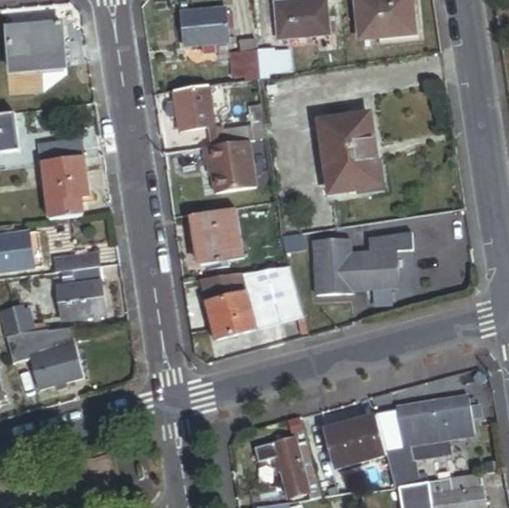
[(328,32),(325,0),(287,0),(274,1),(277,37),(328,32)]
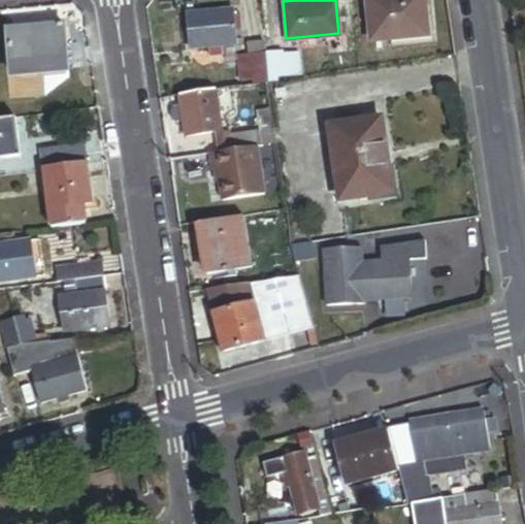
[(428,34),(424,0),(367,0),(371,39),(428,34)]
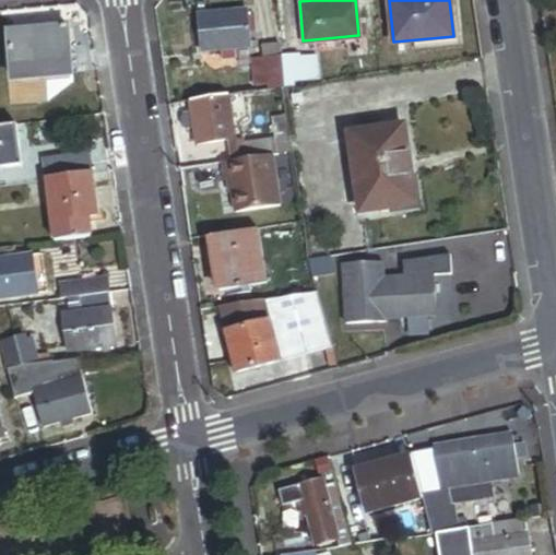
[(247,31),(257,30),(255,11),(246,12),(246,8),(198,12),(201,47),(216,46),(217,54),(232,52),(232,45),(248,44),(247,31)]
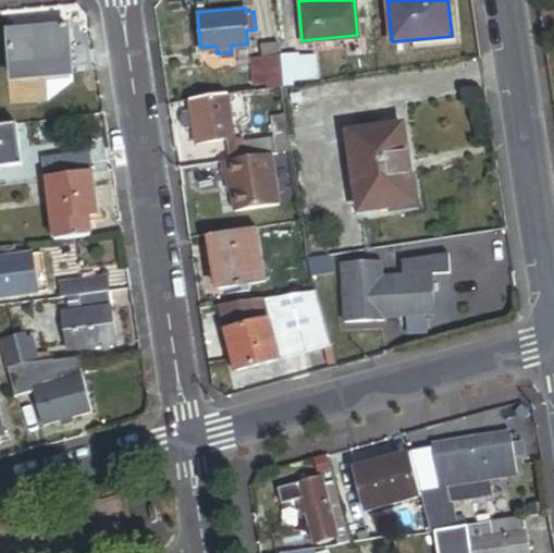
[(71,72),(65,23),(5,29),(10,77),(71,72)]
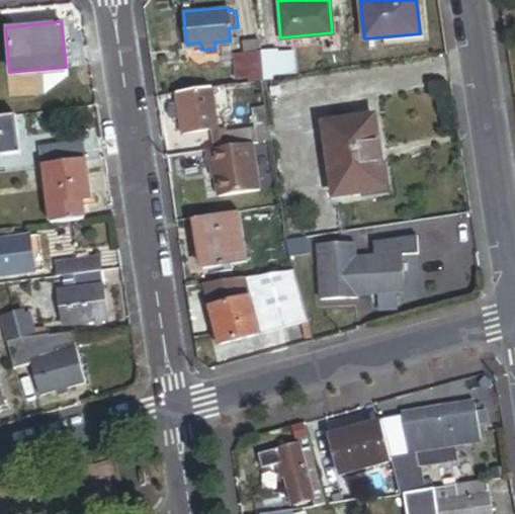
[(260,51),(259,41),(245,43),(246,53),(260,51)]
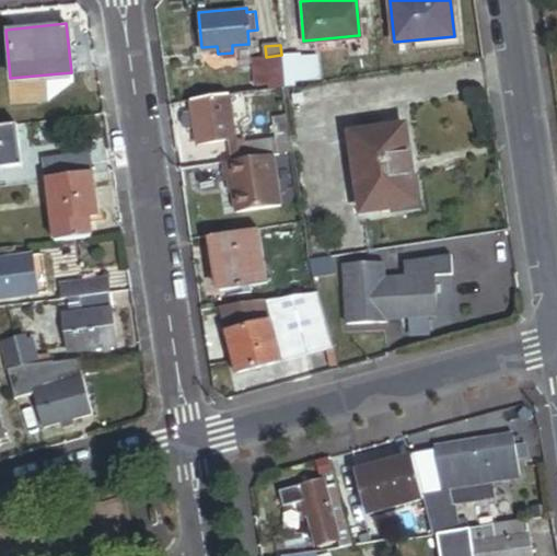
[(315,81),(312,53),(281,55),(283,83),(315,81)]
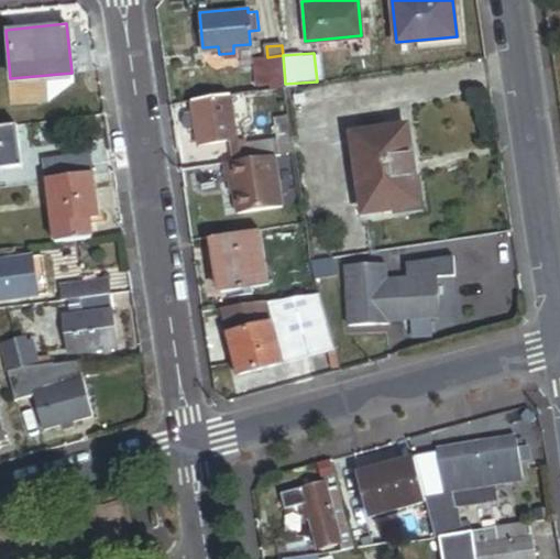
[(277,85),(285,84),(283,55),(267,57),(270,80),(276,80),(277,85)]
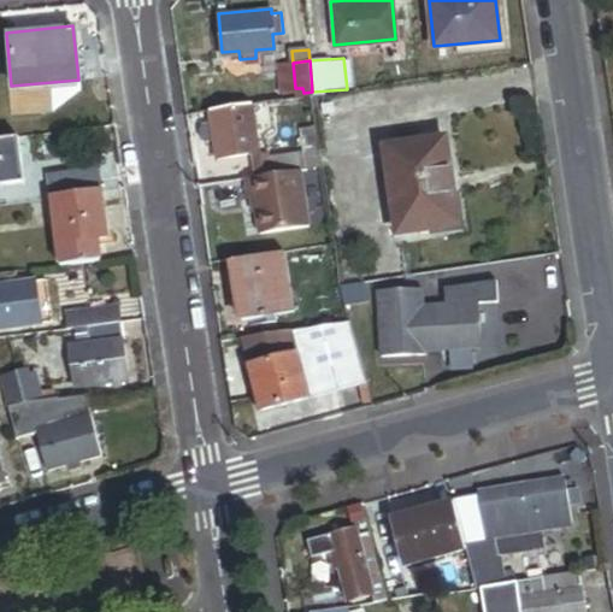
[(251,103),(207,110),(214,157),(257,151),(251,103)]
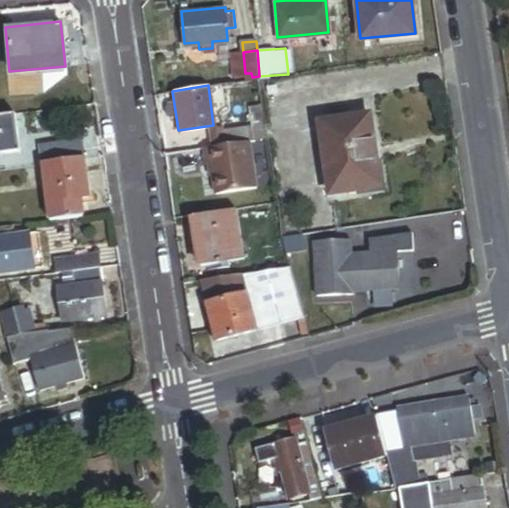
[(265,136),(260,103),(248,105),(253,139),(265,137),(265,136)]
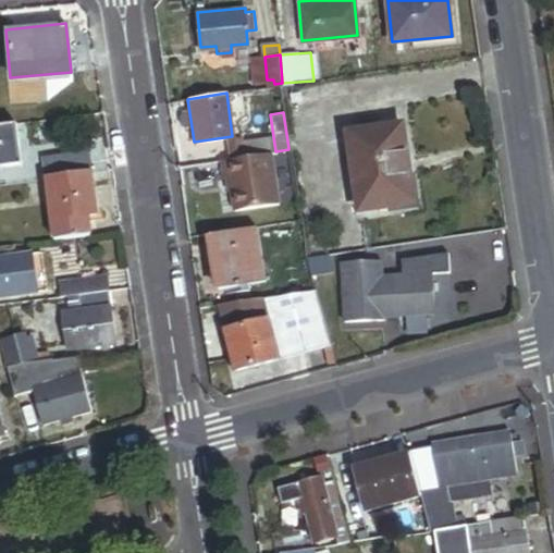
[(410,198),(398,120),(345,128),(357,207),(410,198)]
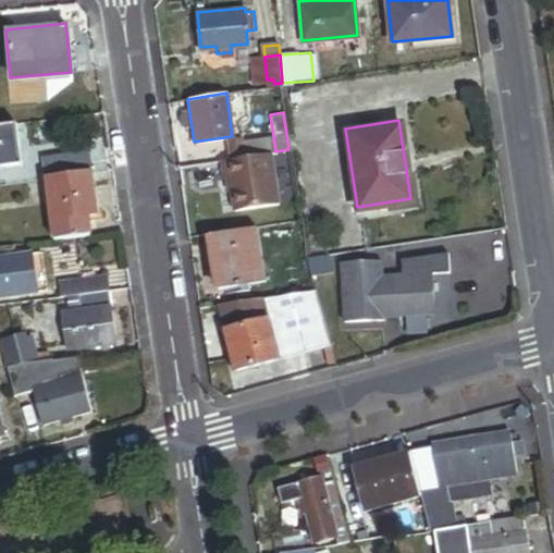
[(0,163),(20,161),(14,121),(0,122),(0,163)]
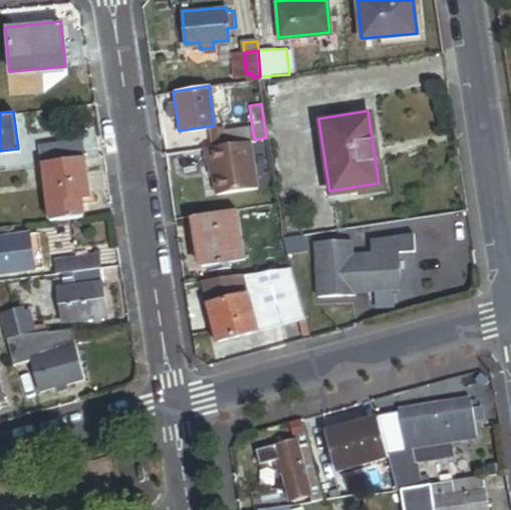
[(251,140),(248,124),(216,130),(218,145),(251,140)]
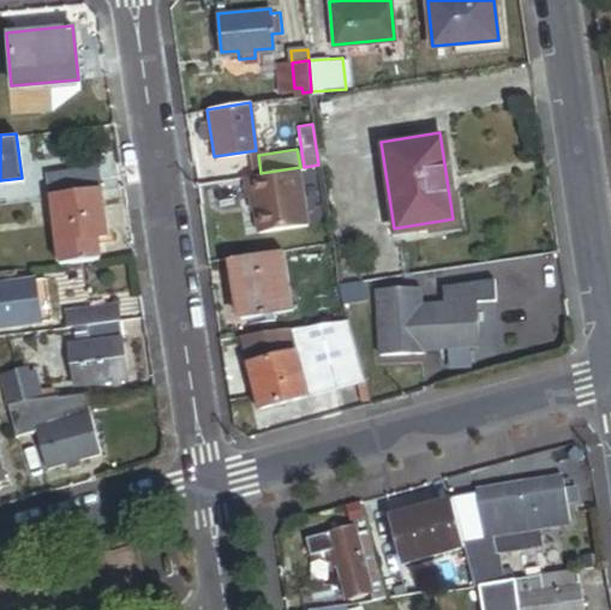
[(63,192),(99,187),(96,169),(60,173),(63,192)]
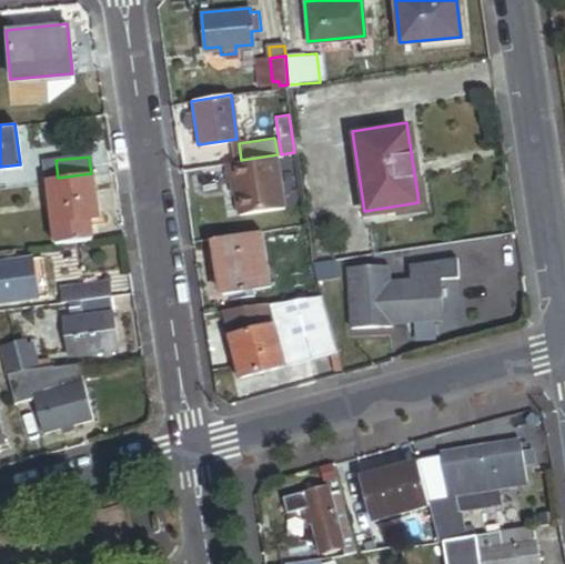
[(97,217),(91,173),(58,178),(46,179),(51,222),(88,218),(97,217)]
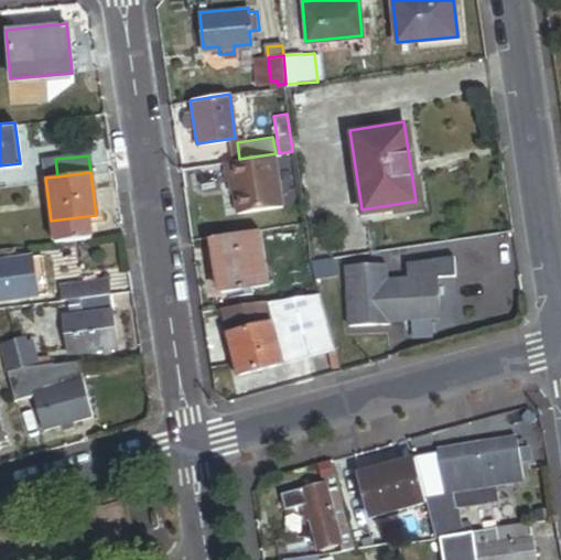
[(302,218),(300,206),(290,207),(292,221),(302,218)]
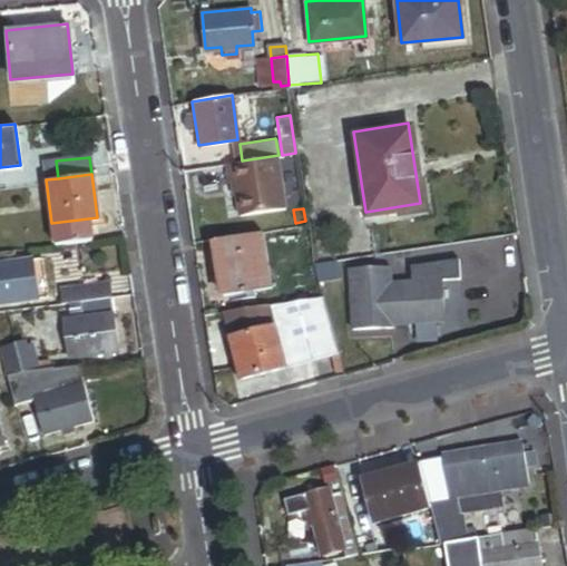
[(90,238),(88,218),(51,223),(55,243),(90,238)]
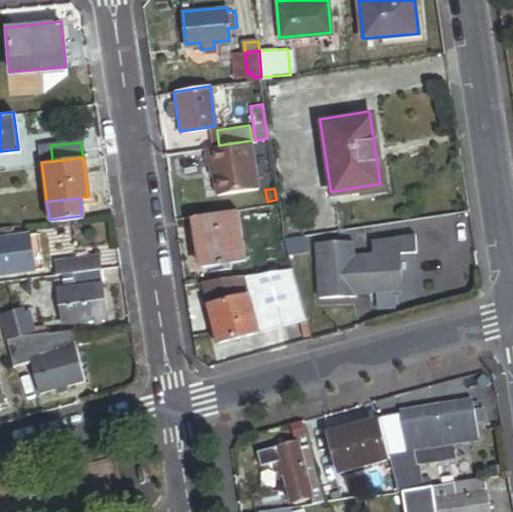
[(245,258),(237,209),(194,215),(201,265),(245,258)]
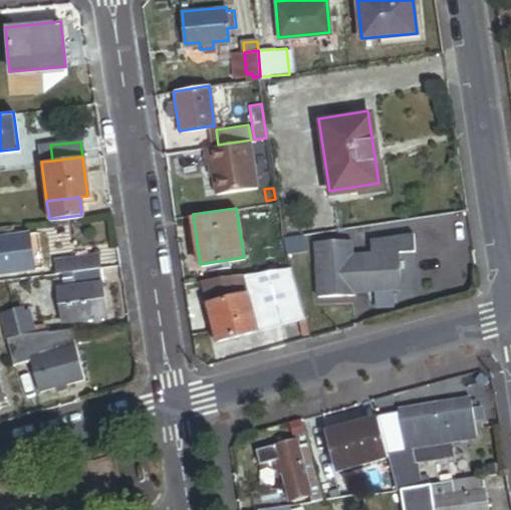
[(426,243),(423,215),(385,221),(386,231),(369,232),(369,223),(349,226),(349,238),(356,238),(357,248),(426,243)]
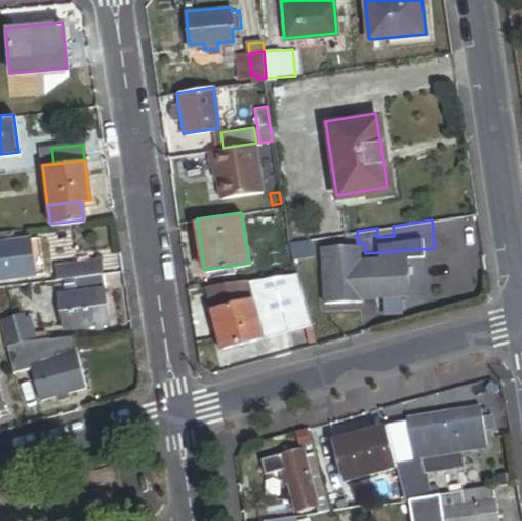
[(358,262),(357,243),(357,231),(320,236),(323,301),(359,298),(359,294),(359,287),(377,286),(378,293),(415,291),(414,259),(358,262)]
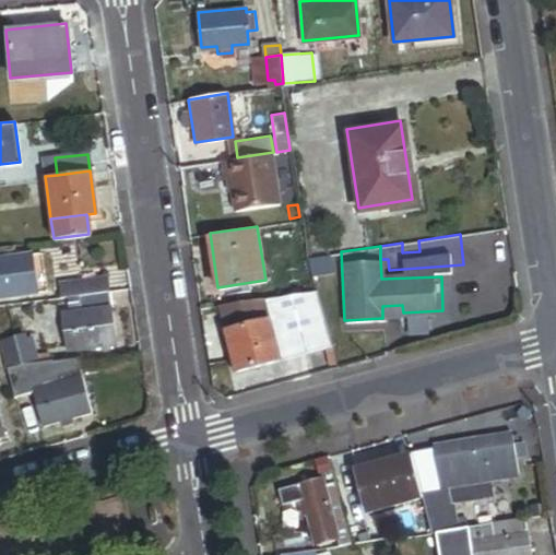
[(0,294),(35,290),(30,254),(0,257),(0,294)]
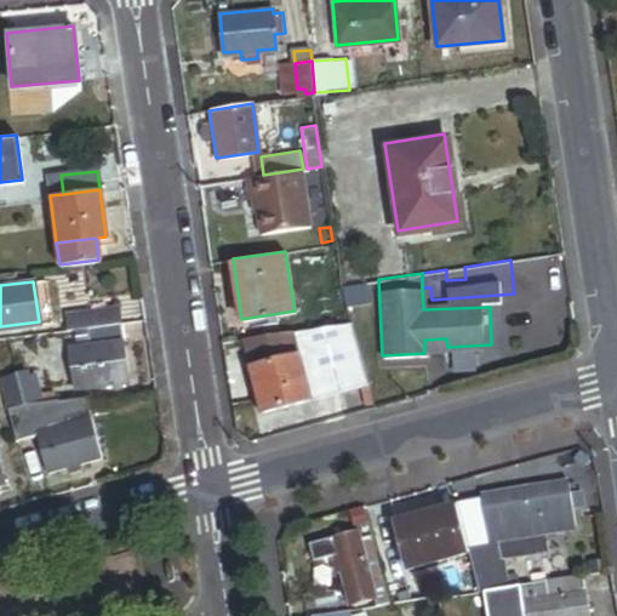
[(96,324),(119,320),(116,302),(63,309),(63,315),(95,311),(96,324)]
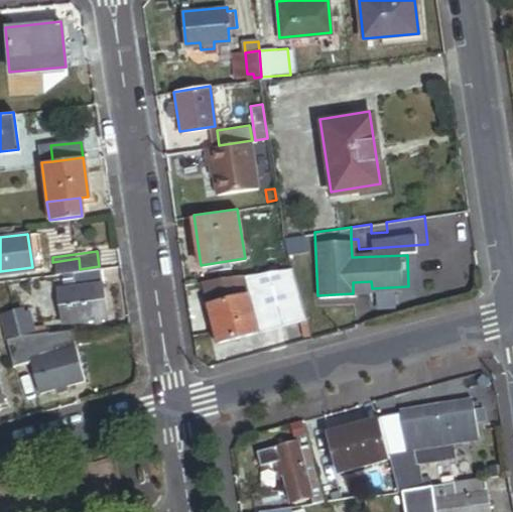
[(69,270),(80,269),(79,258),(52,262),(54,272),(69,270)]
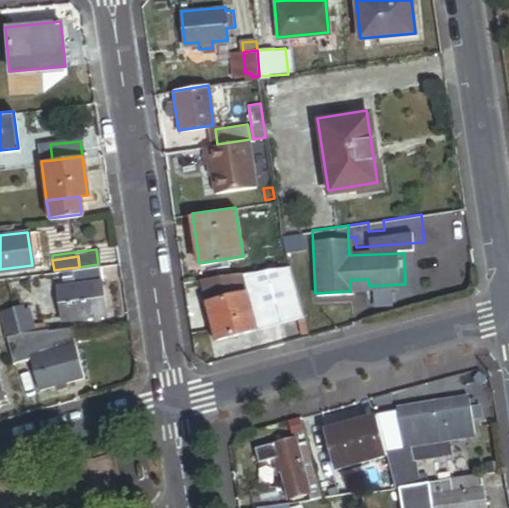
[(100,280),(98,264),(79,267),(68,268),(70,284),(100,280)]
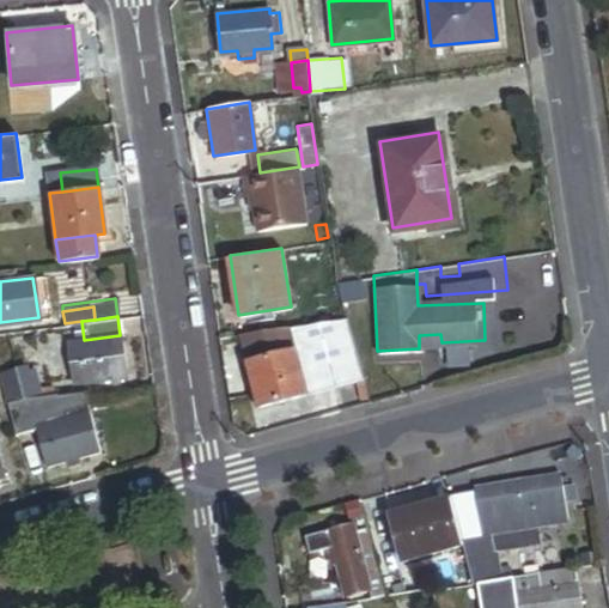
[(364,385),(345,317),(287,326),(291,350),(298,395),(364,385)]
